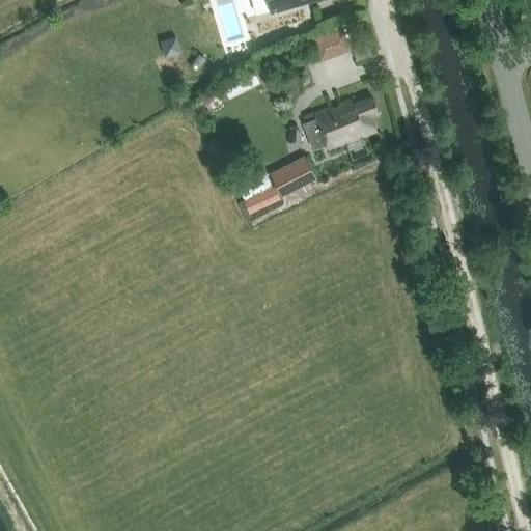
[(268,0),(271,10),(309,0),(268,0)]
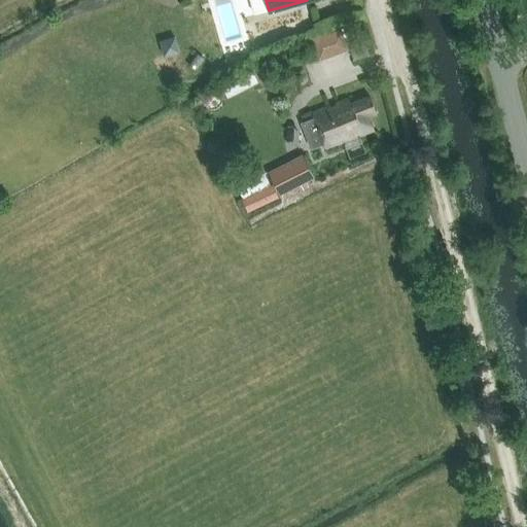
[(339,53),(349,48),(341,29),(330,32),(339,53)]
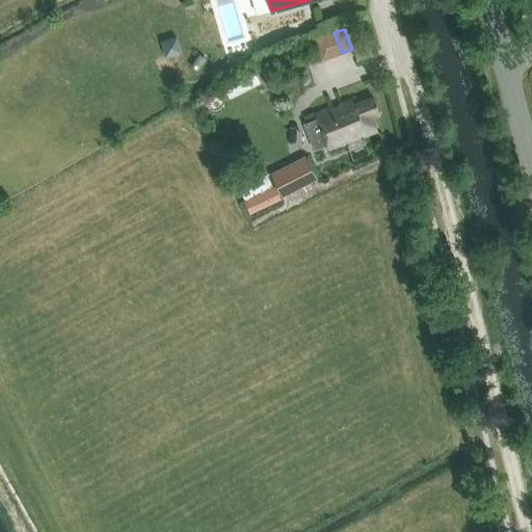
[(317,118),(303,124),(313,151),(327,145),(328,150),(356,138),(355,136),(362,133),(363,136),(377,131),(372,116),(379,113),(373,98),(353,105),(351,101),(340,105),(341,110),(335,112),(333,108),(316,115),(317,118)]
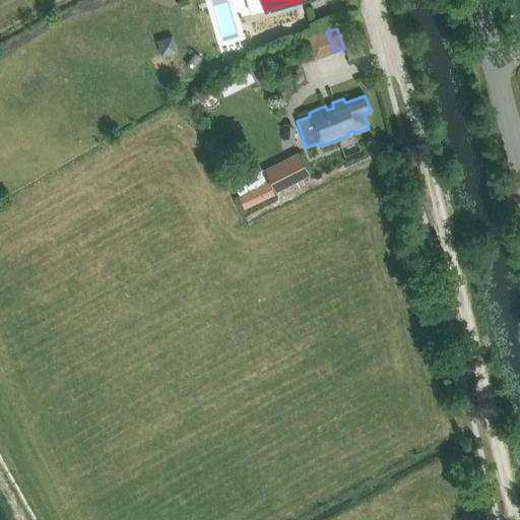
[(266,172),(277,193),(310,176),(299,154),(266,172)]
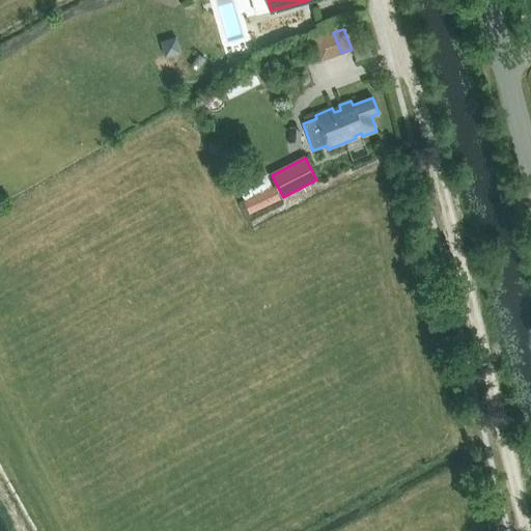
[(236,185),(244,200),(250,212),(280,197),(275,186),(269,172),(248,183),(247,180),(236,185)]
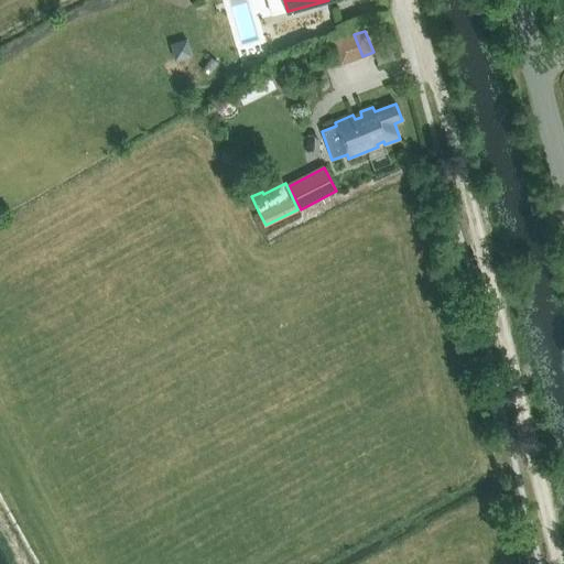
All buildings are outlined.
